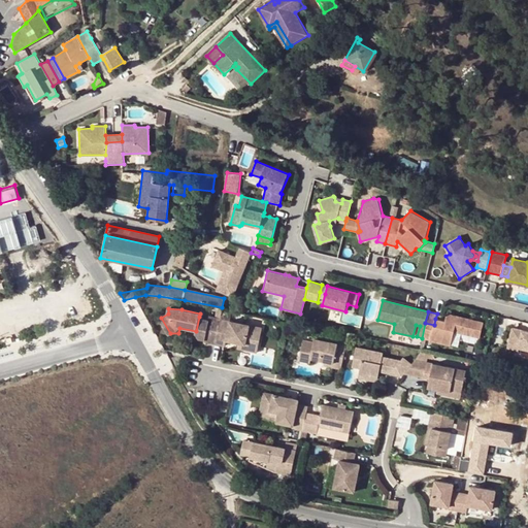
[(446,321),(435,319),(434,325),(425,323),(422,338),(451,345),(455,331),(480,337),(485,322),(448,314),(446,321)]
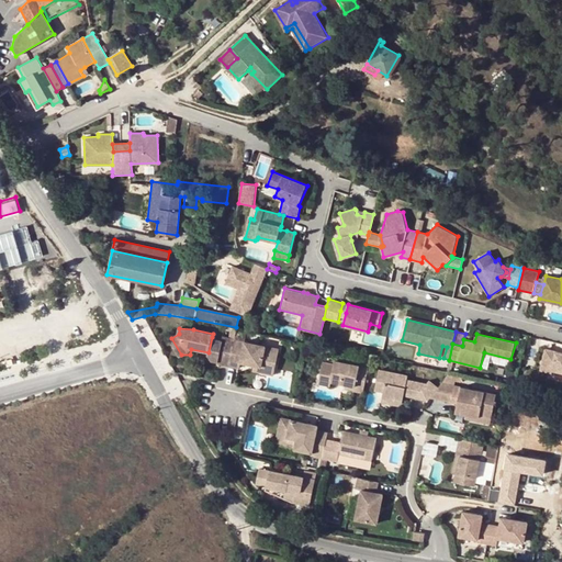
[(217,362),(228,366),(231,359),(235,338),(223,336),(222,339),(217,361),(217,362)]
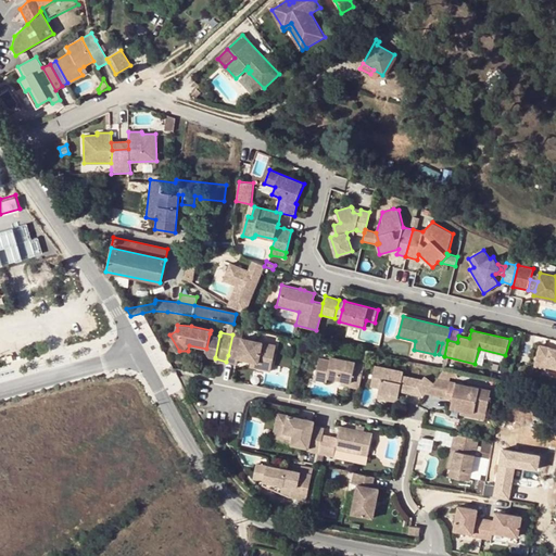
[(211,356),(215,357),(219,336),(210,333),(206,349),(206,351),(211,356)]
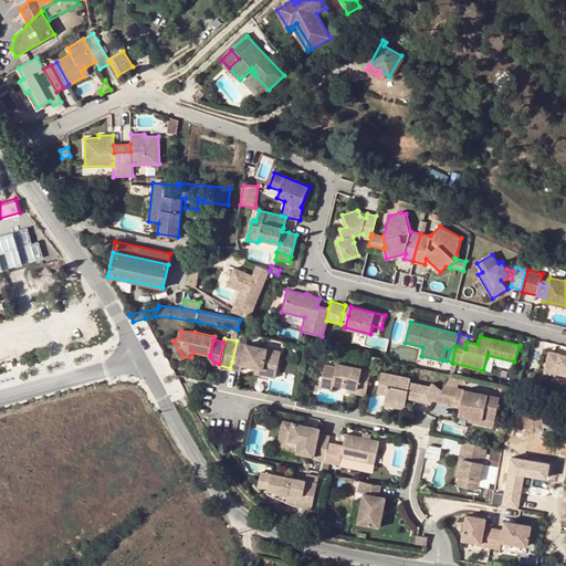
[(237,341),(232,362),(255,367),(262,369),(261,375),(275,378),(280,356),(266,354),(268,348),(237,341)]
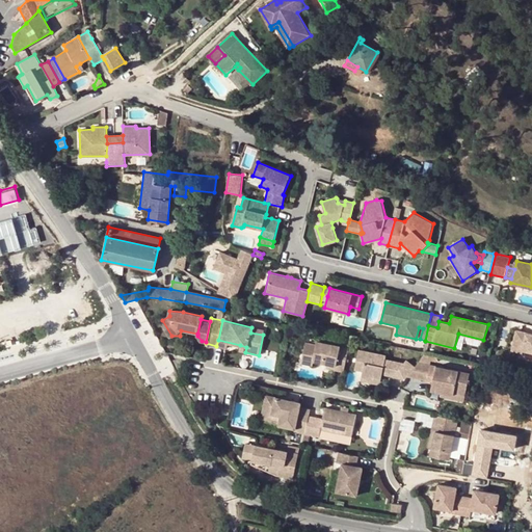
[(531,333),(516,329),(511,351),(521,353),(522,350),(531,352),(531,333)]
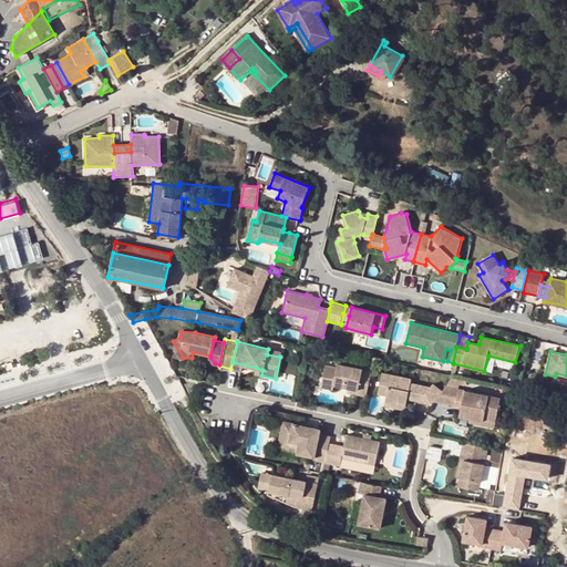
[(367,397),(372,371),(339,363),(339,368),(327,366),(323,382),(334,384),(349,388),(360,390),(358,394),(367,397)]
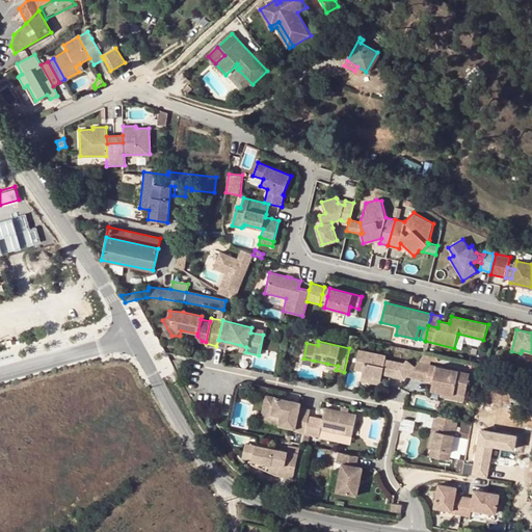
[(397,374),(405,380),(407,377),(417,367),(408,360),(403,365),(388,361),(388,357),(361,351),(356,370),(365,372),(364,378),(373,380),(374,378),(382,380),(383,376),(383,372),(395,374),(397,374)]
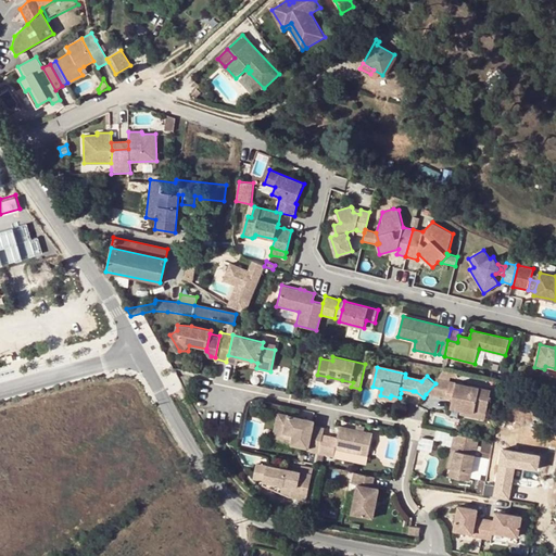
[(492,389),(440,377),(436,383),(426,394),(447,399),(449,393),(455,394),(454,400),(453,406),(463,408),(476,411),(477,406),(489,408),(492,389)]
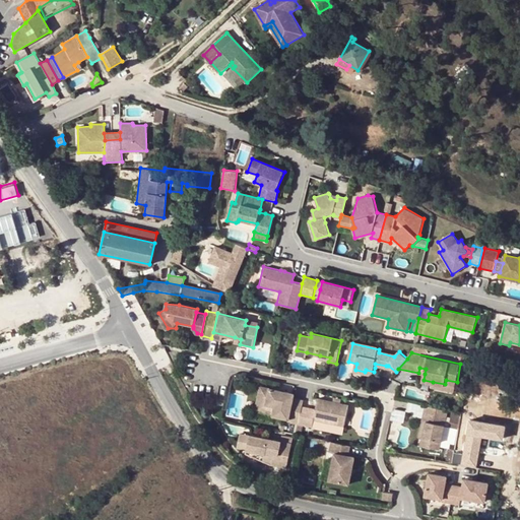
[(375,368),(396,372),(388,366),(386,366),(375,364),(375,368)]
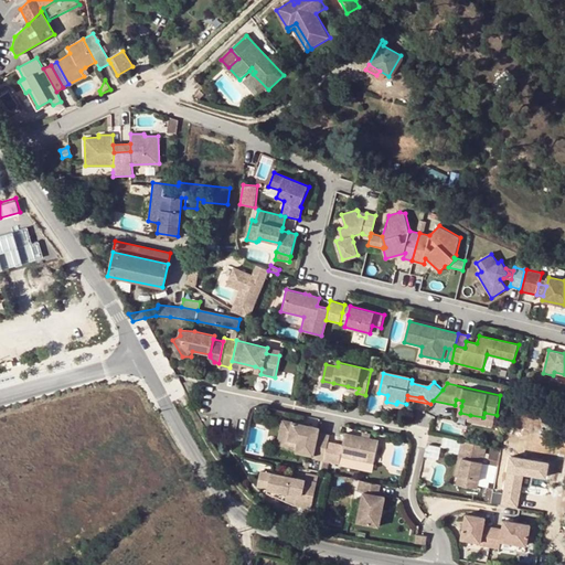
[(483,417),(470,415),(469,418),(494,424),(497,415),(484,413),(483,417)]
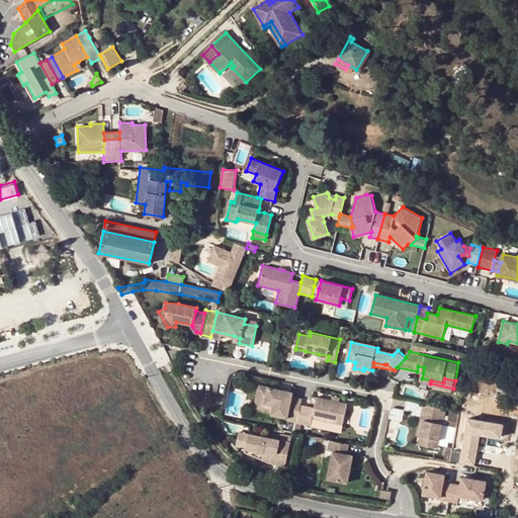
[(287,422),(297,423),(301,406),(303,400),(291,398),(292,393),(259,385),(256,402),(264,404),(264,408),(272,410),(271,415),(287,418),(287,422)]
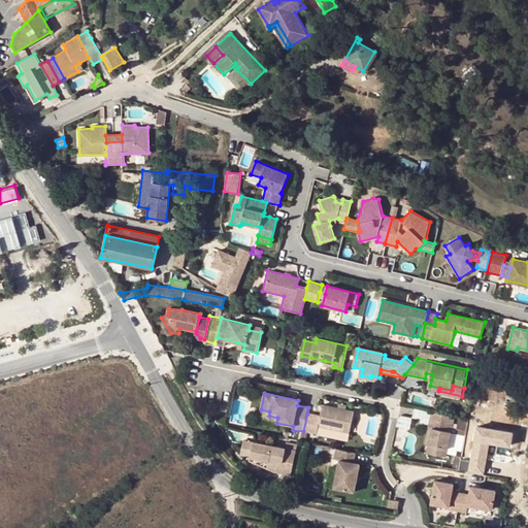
[(307,414),(303,431),(317,434),(319,427),(350,433),(355,413),(323,406),(321,416),(307,414)]
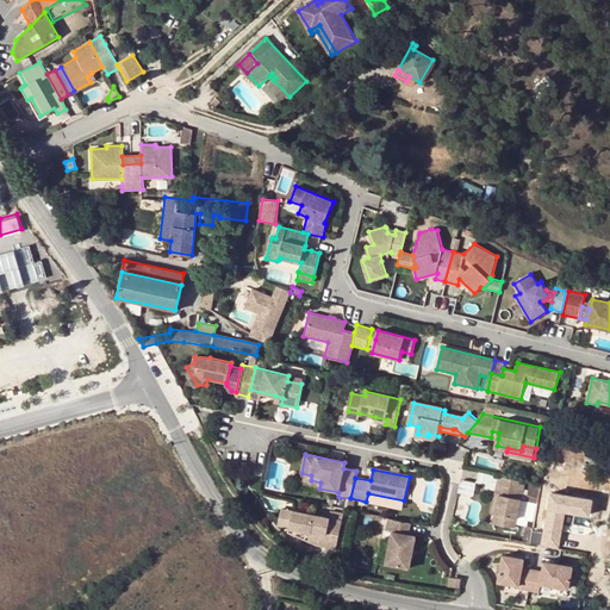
[(299,484),(319,489),(321,483),(311,480),(311,475),(302,473),(299,484)]
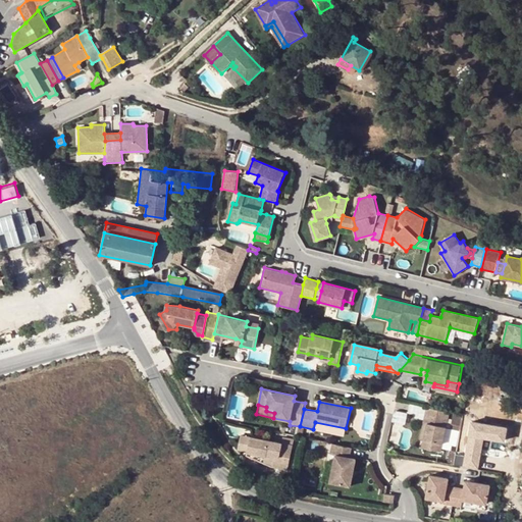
[(449,413),(424,408),(421,422),(425,423),(422,439),(421,449),(440,453),(449,413)]
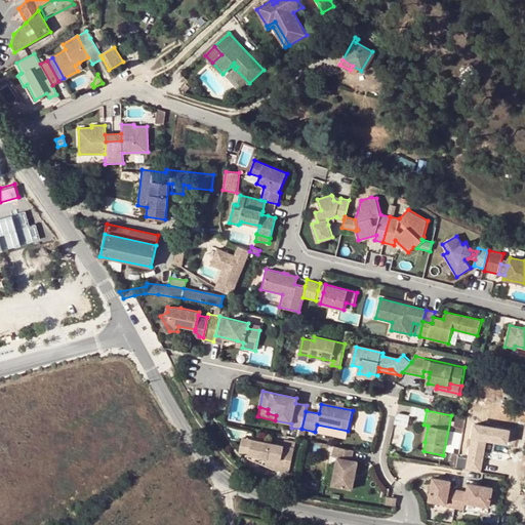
[(466,417),(455,416),(452,432),(462,434),(466,417)]
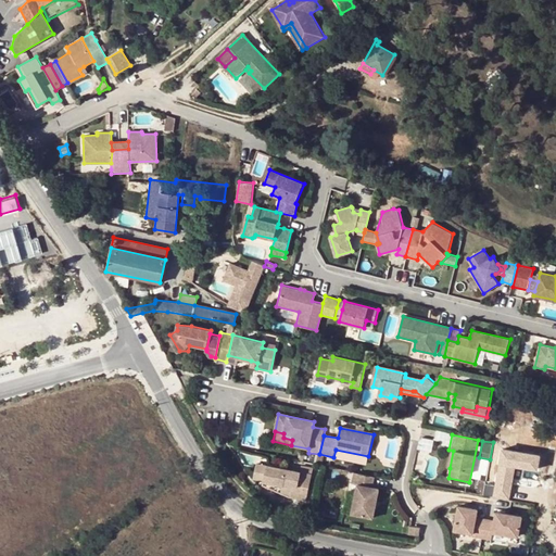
[(491,497),(498,500),(501,490),(502,490),(503,484),(509,485),(514,467),(535,471),(538,458),(502,452),(494,489),(484,487),(482,495),(482,496),(491,497)]
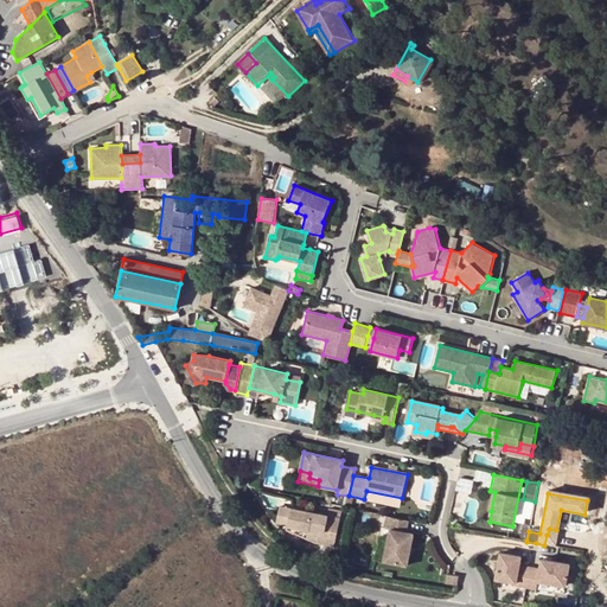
[(291,509),(287,528),(310,532),(310,530),(318,531),(315,544),(333,549),(339,521),(328,518),(291,509)]
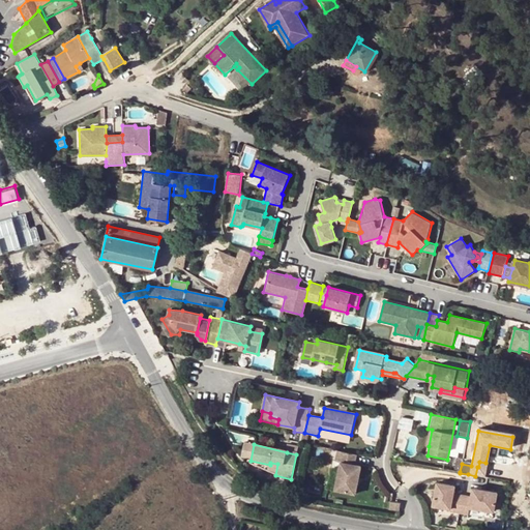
[(354,454),(335,451),(334,462),(339,463),(333,491),(354,495),(359,466),(353,465),(354,454)]
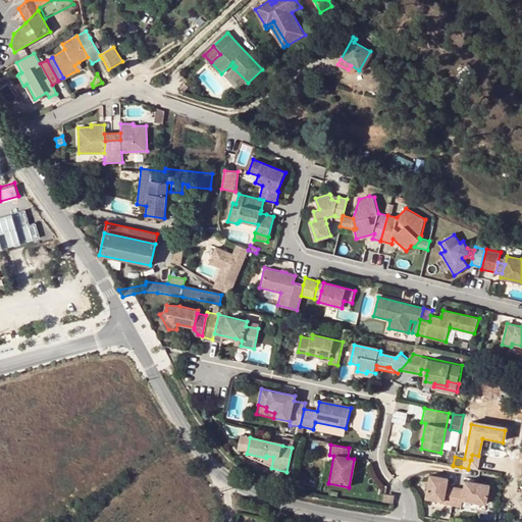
[(456,452),(450,450),(448,464),(453,465),(455,457),(456,452)]
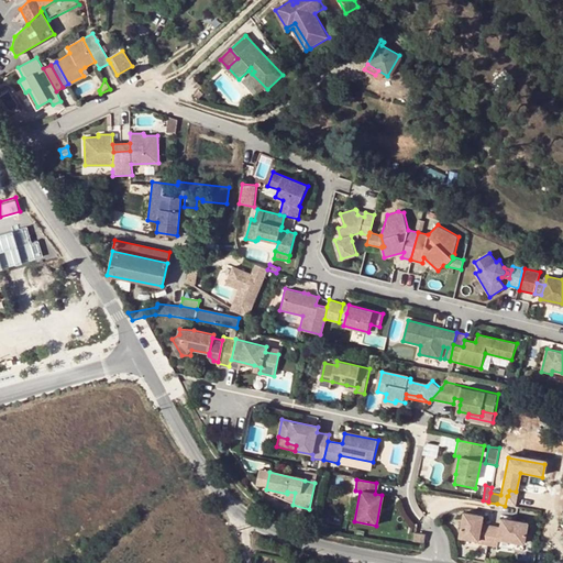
[(514,507),(516,492),(509,490),(508,496),(507,496),(505,506),(514,507)]
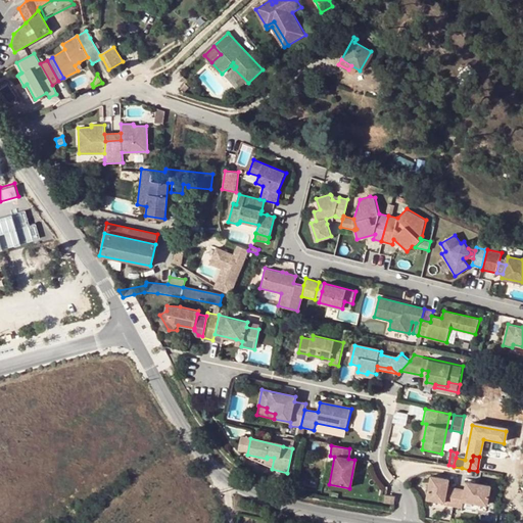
[(274,458),(267,457),(267,459),(265,466),(272,469),(274,458)]
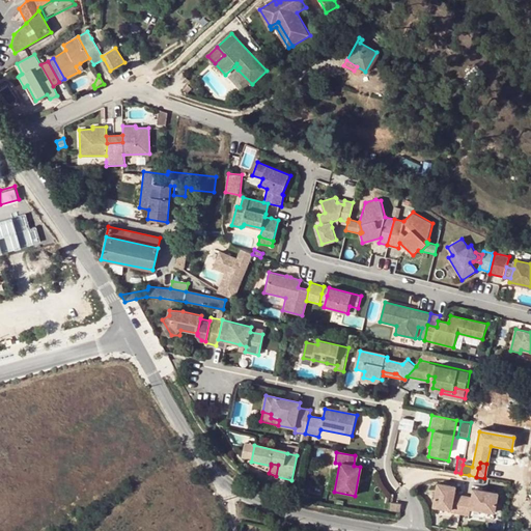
[(450,513),(459,514),(463,497),(454,495),(455,487),(438,484),(434,507),(451,510),(450,513)]
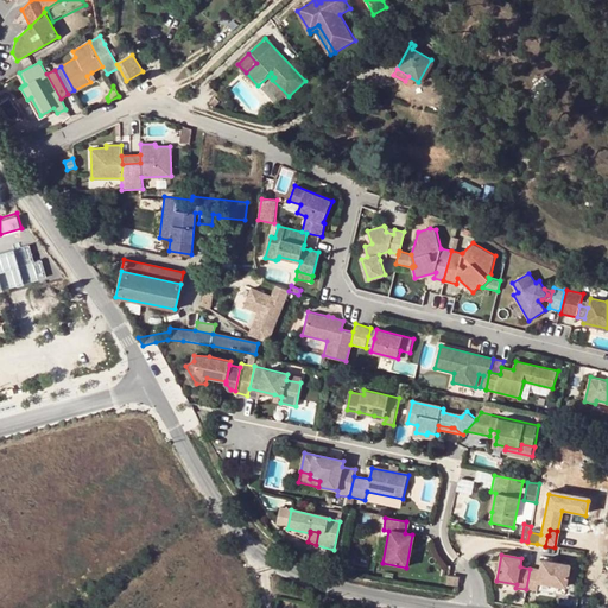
[(539,570),(530,569),(526,589),(536,591),(538,582),(565,588),(570,565),(542,561),(539,570)]
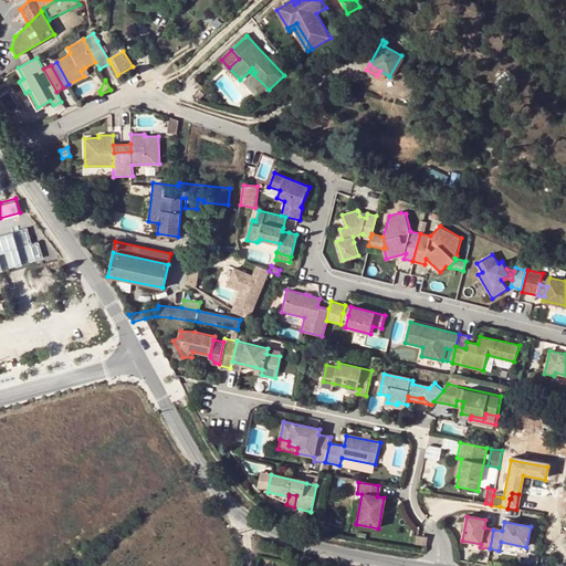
[(416,544),(426,545),(427,537),(418,535),(416,544)]
